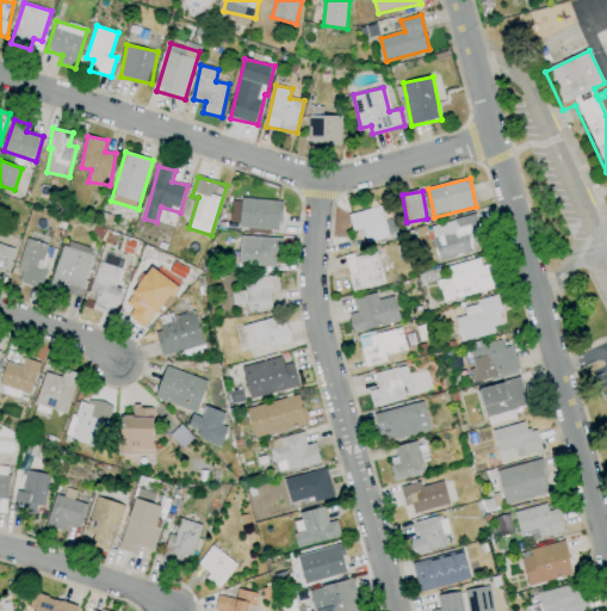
[(283,199),(242,199),(241,228),(282,229),(283,199)]
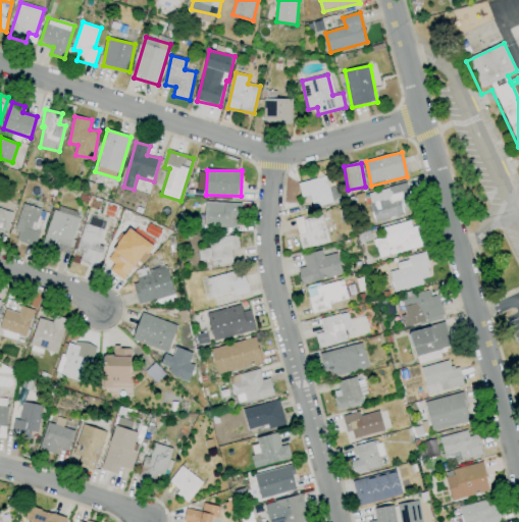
[(334,203),(326,175),(299,184),(303,198),(311,195),(315,209),(334,203)]
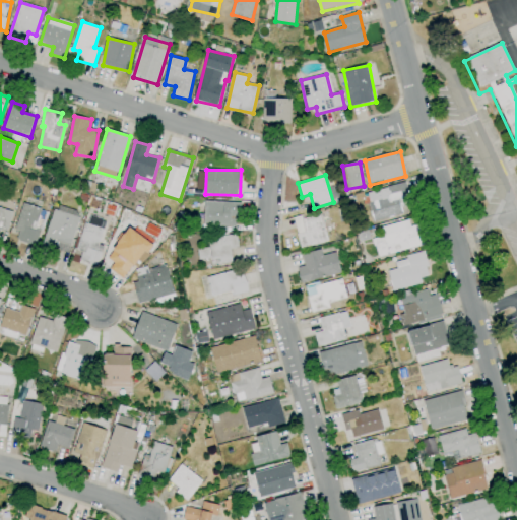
[(376,220),(413,209),(404,182),(368,194),(376,220)]
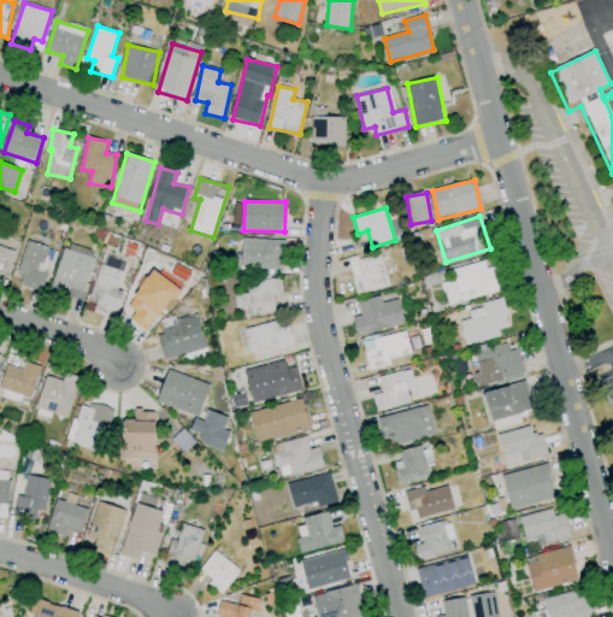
[(283,269),(284,240),(243,239),(243,268),(283,269)]
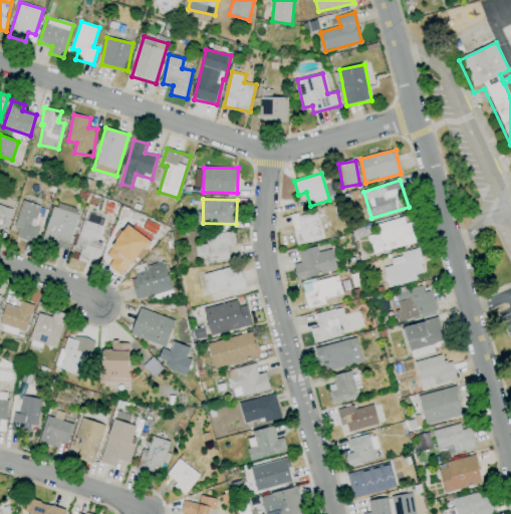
[(16,226),(20,228),(17,237),(37,243),(48,209),(24,201),(16,226)]
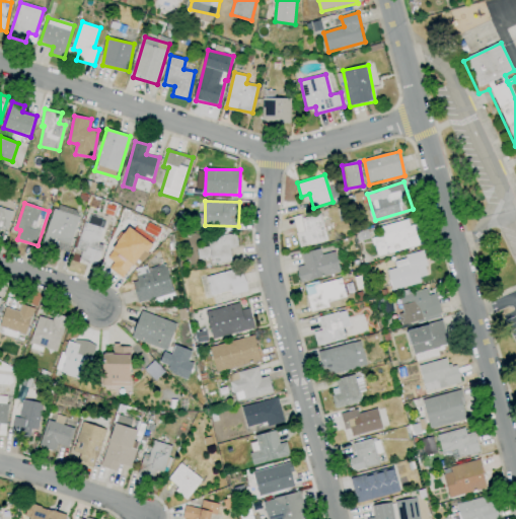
[(44,244),(69,252),(82,212),(57,204),(44,244)]
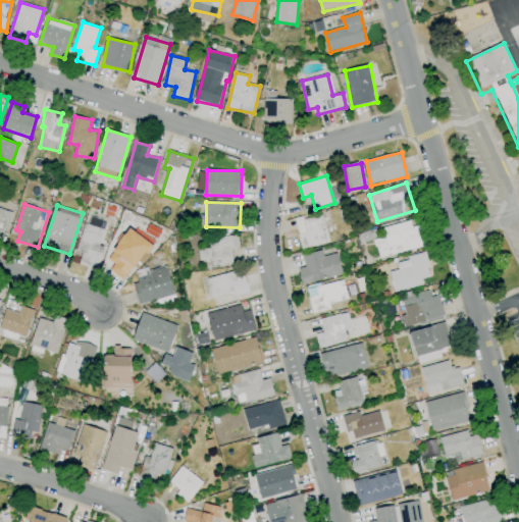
[(0,232),(7,236),(15,213),(0,207),(0,232)]
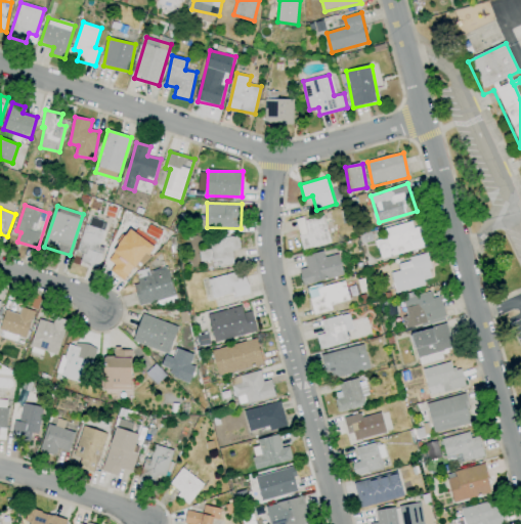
[(332,243),(330,233),(332,232),(326,212),(297,221),(305,251),(332,243)]
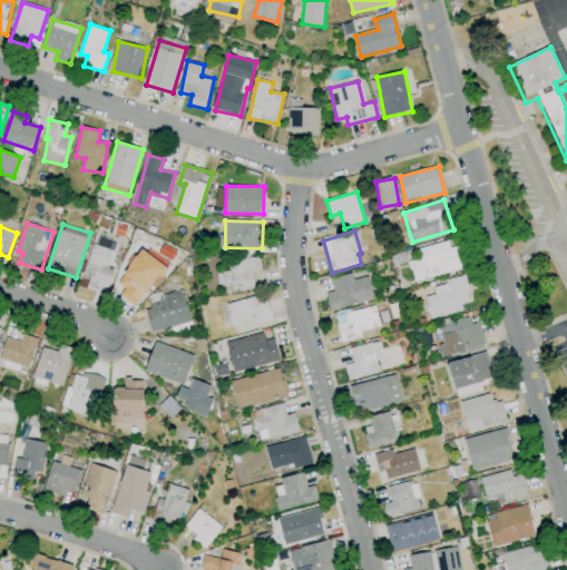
[(86,274),(91,275),(88,287),(107,293),(114,271),(110,269),(118,242),(97,235),(86,274)]
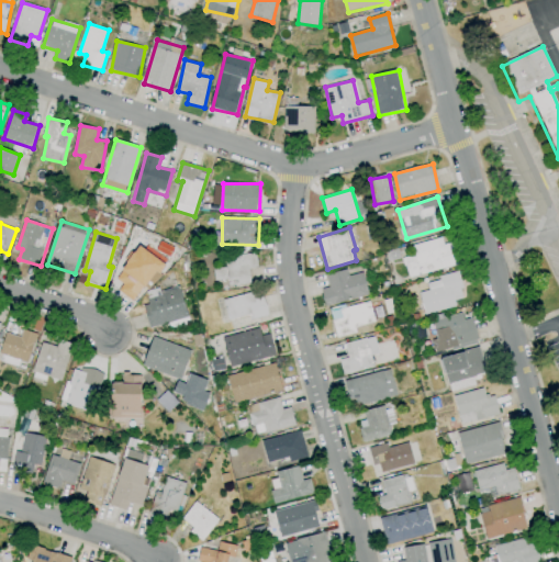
[(454,243),(445,245),(444,237),(409,247),(411,256),(404,257),(410,278),(459,265),(454,243)]
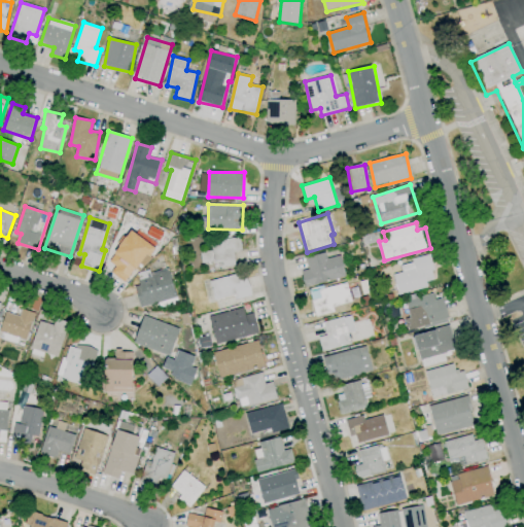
[(112,274),(131,284),(153,244),(130,231),(110,262),(116,266),(112,274)]
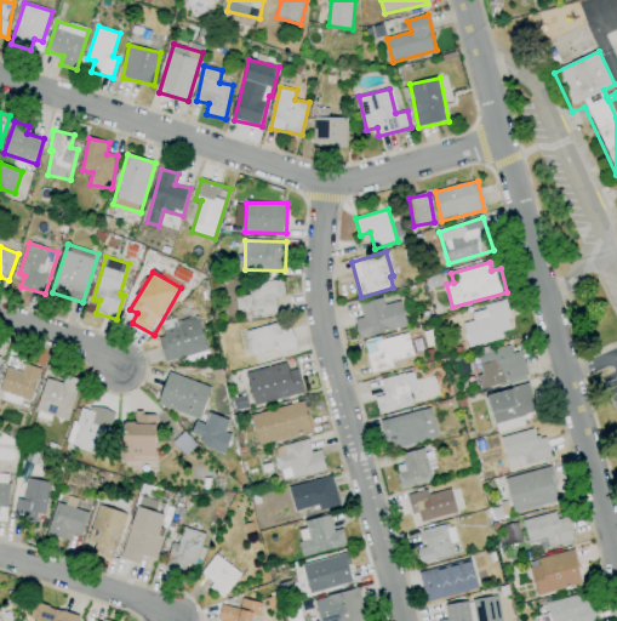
[(279,314),(276,296),(286,295),(284,279),(250,284),(252,296),(238,297),(239,311),(253,309),(255,317),(279,314)]
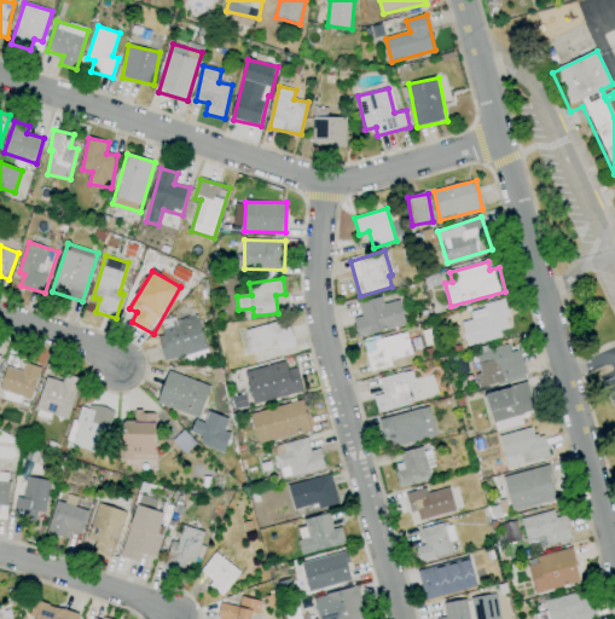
[(407,327),(401,300),(386,304),(384,298),(360,301),(364,317),(355,318),(359,336),(407,327)]
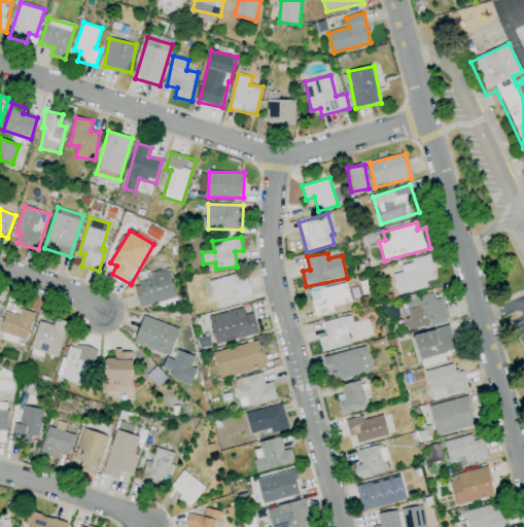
[(398,294),(429,287),(427,281),(437,279),(431,256),(402,264),(404,272),(394,275),(398,294)]
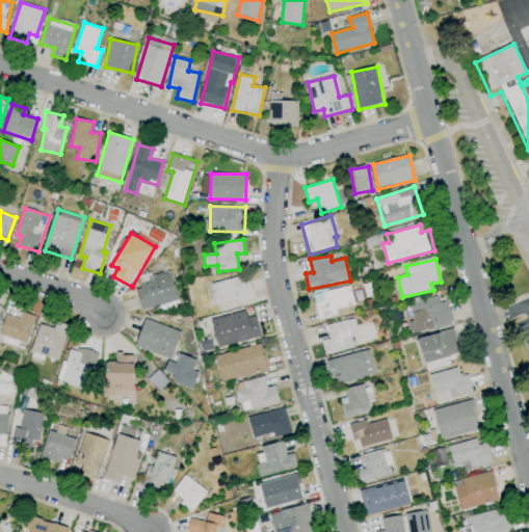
[(142,311),(180,300),(172,273),(135,284),(142,311)]
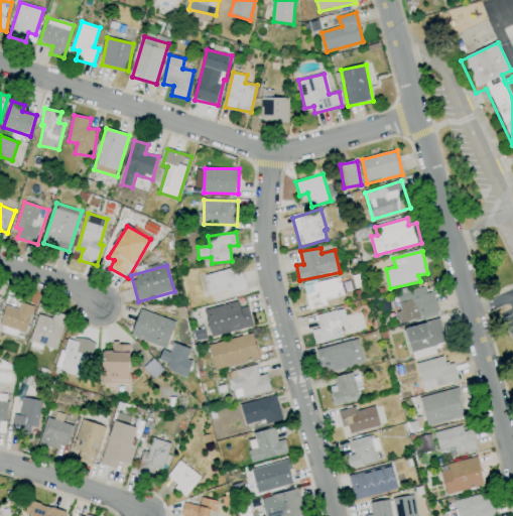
[(207,274),(211,294),(230,290),(231,293),(247,289),(244,270),(233,273),(233,269),(207,274)]
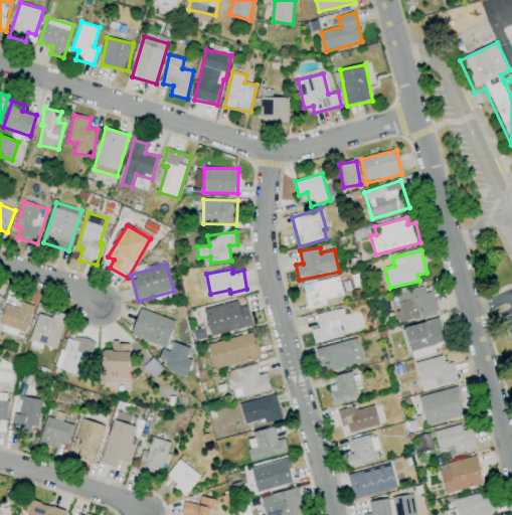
[(310,309),(328,305),(327,300),(344,296),(340,276),(304,284),(310,309)]
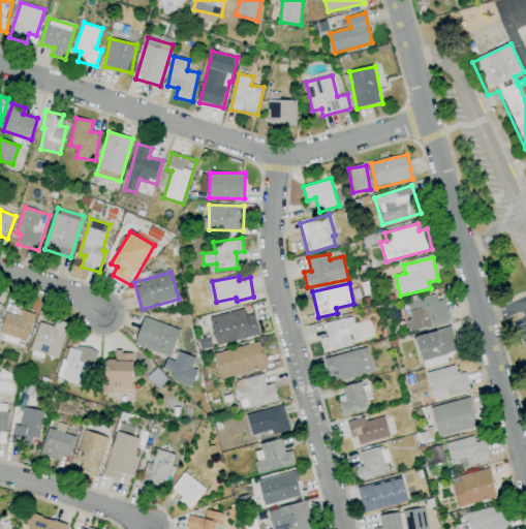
[(408,301),(412,319),(407,320),(409,332),(452,322),(446,299),(438,301),(436,294),(408,301)]
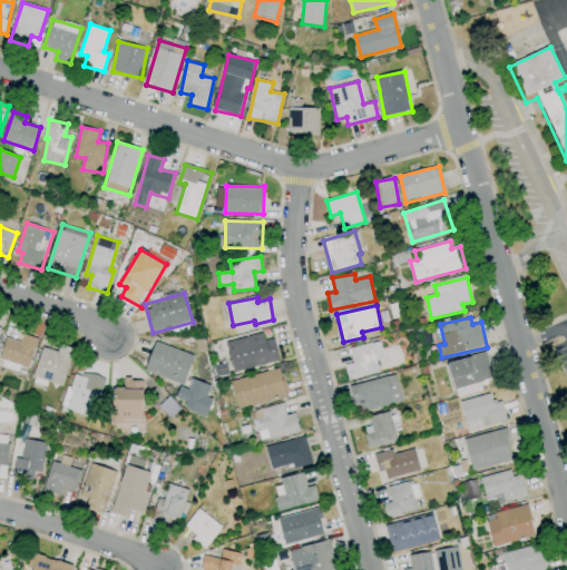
[(235,373),(281,361),(275,338),(266,341),(264,332),(227,342),(235,373)]
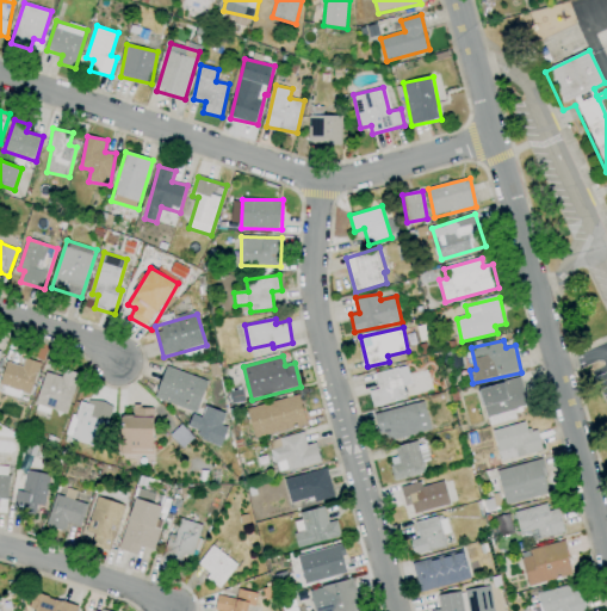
[(24,365),(7,362),(1,386),(35,393),(41,362),(25,359),(24,365)]
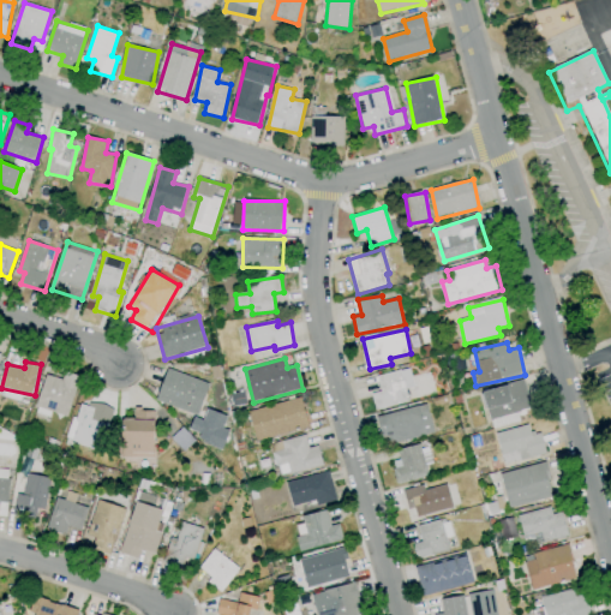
[(157,400),(199,416),(211,384),(169,368),(157,400)]
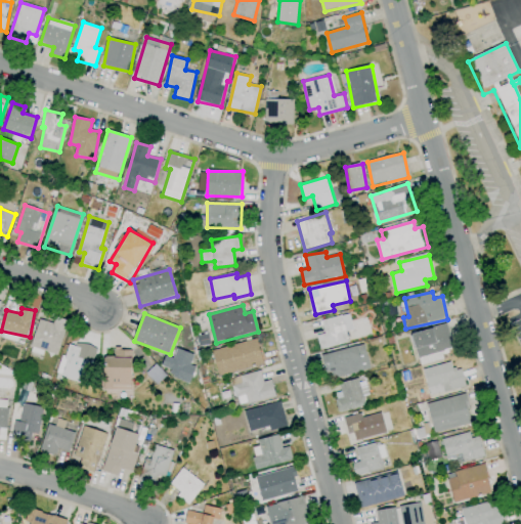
[(347,332),(355,330),(350,313),(322,321),(326,334),(317,336),(322,350),(350,342),(347,332)]
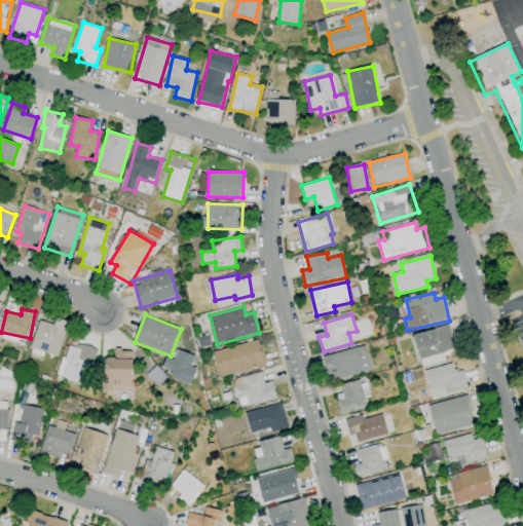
[(54,325),(41,321),(32,347),(59,357),(70,323),(57,317),(54,325)]
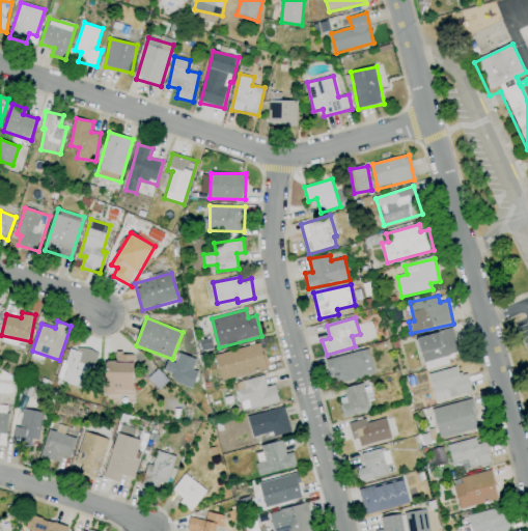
[(268,369),(261,343),(216,355),(223,381),(268,369)]
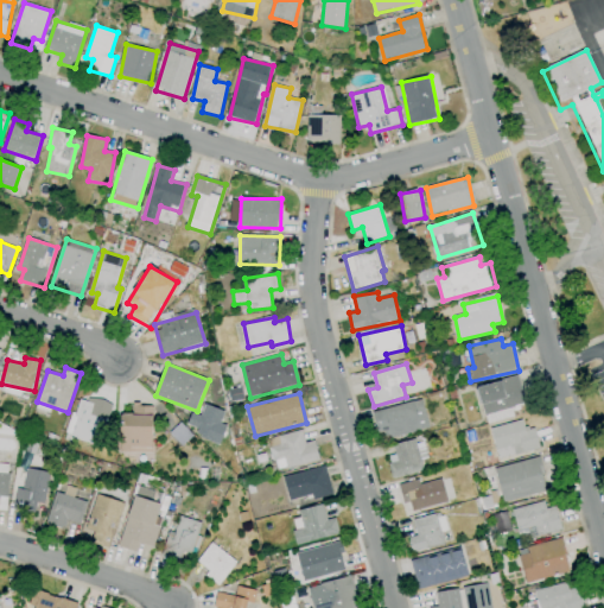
[(69,437),(102,444),(110,403),(78,396),(69,437)]
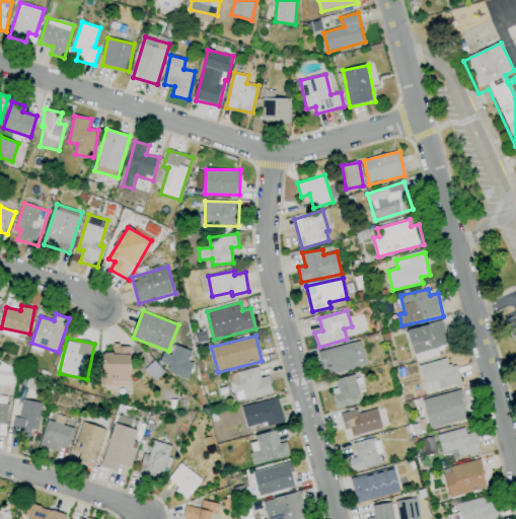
[(326,376),(368,366),(362,341),(320,351),(326,376)]
